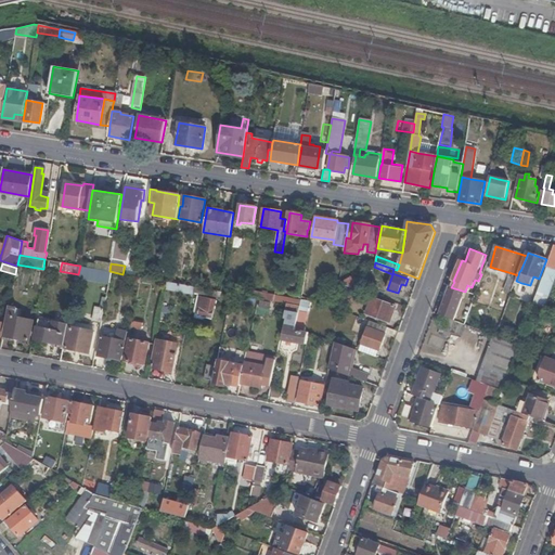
[(95,276),(97,269),(84,267),(80,266),(78,274),(95,276)]
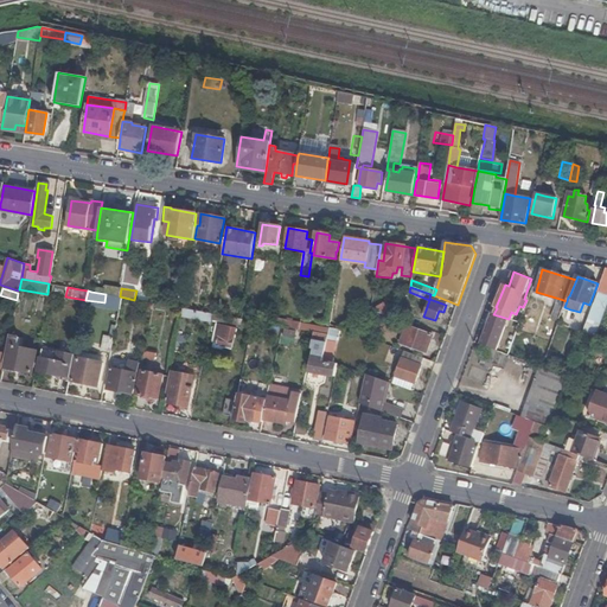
[(582,336),(594,340),(606,304),(606,294),(598,292),(582,336)]
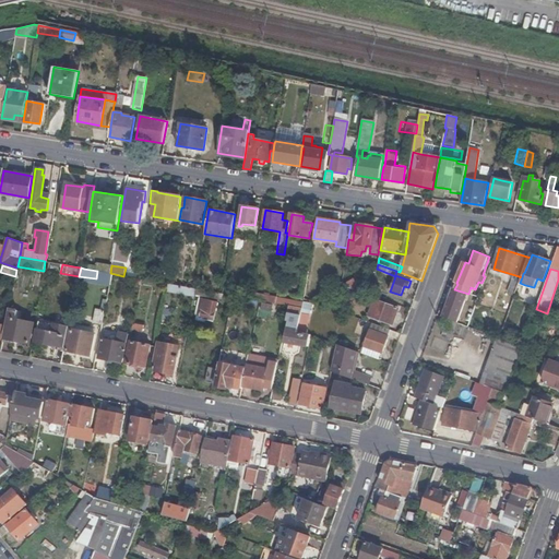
[(509,294),(515,296),(520,283),(522,277),(515,275),(509,294)]
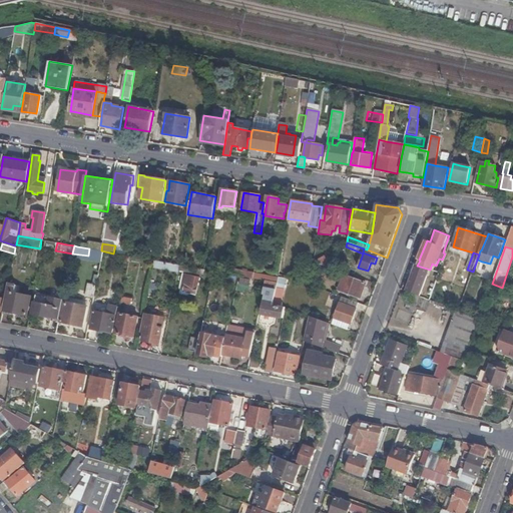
[(130,257),(126,255),(117,253),(116,260),(129,263),(130,257)]
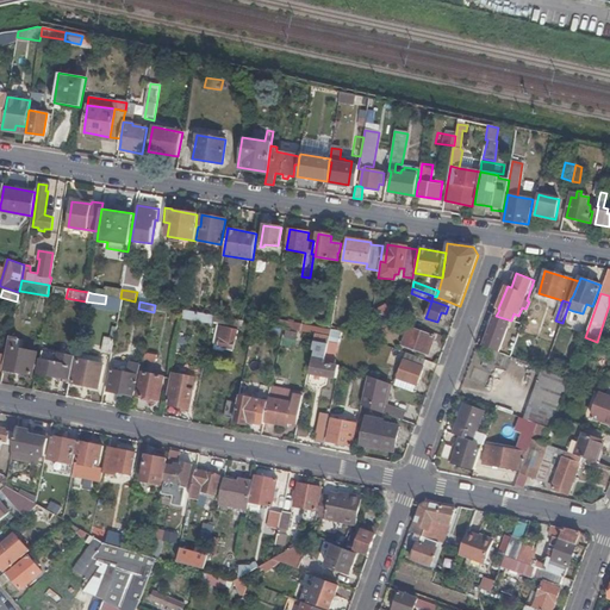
[(373,312),(380,315),(396,319),(399,310),(385,305),(372,312),(373,312)]
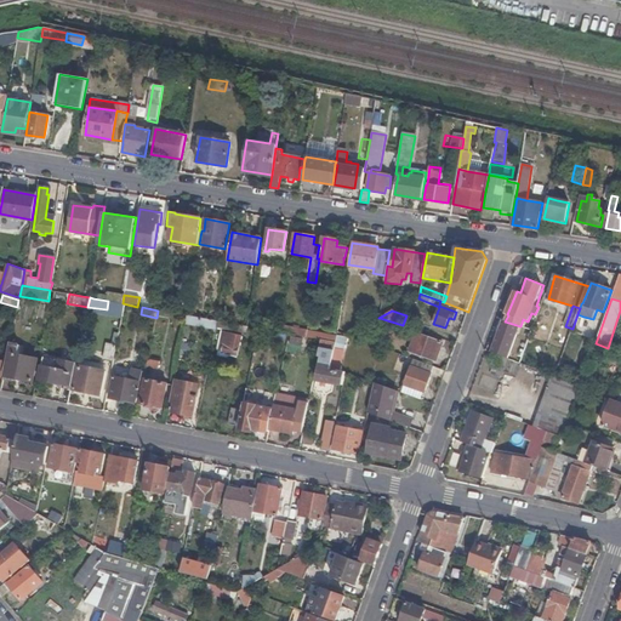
[(216,330),(216,328),(217,320),(187,315),(186,324),(216,330)]
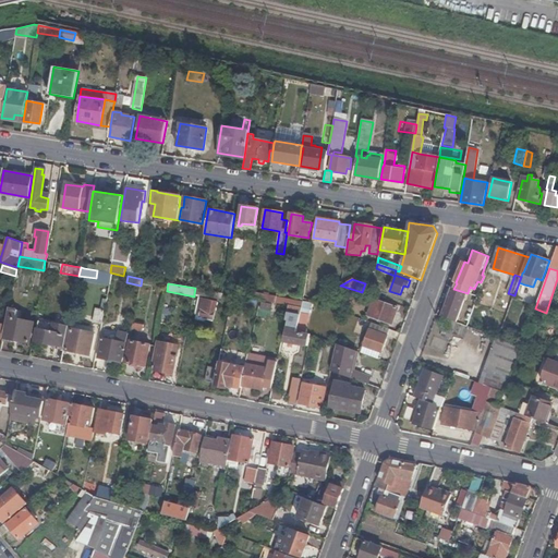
[(222,300),(223,293),(222,293),(195,288),(194,294),(222,300)]
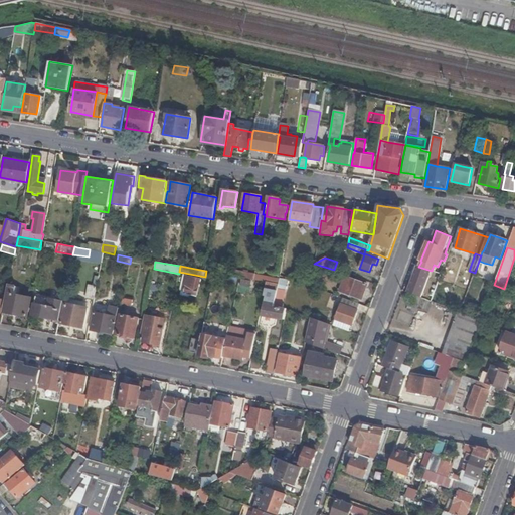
[(338,276),(340,272),(334,270),(321,266),(320,270),(338,276)]
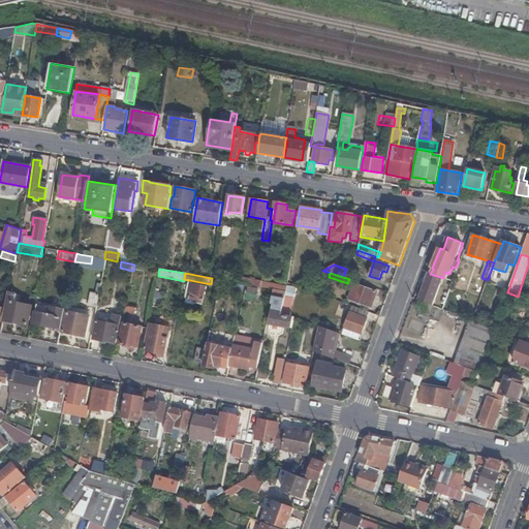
[(261,281),(237,277),(236,283),(245,284),(260,287),(261,281)]
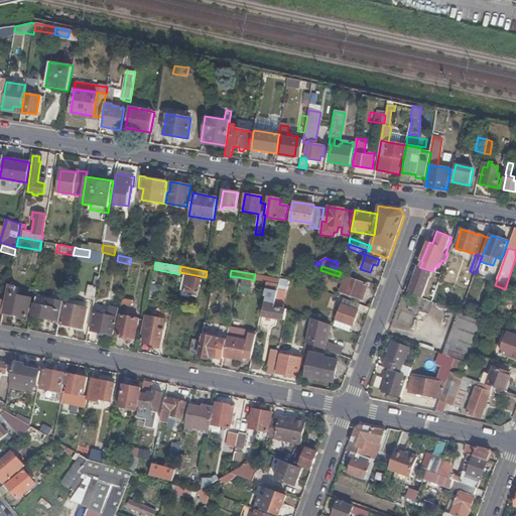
[(254,280),(267,282),(279,284),(280,279),(255,274),(254,280)]
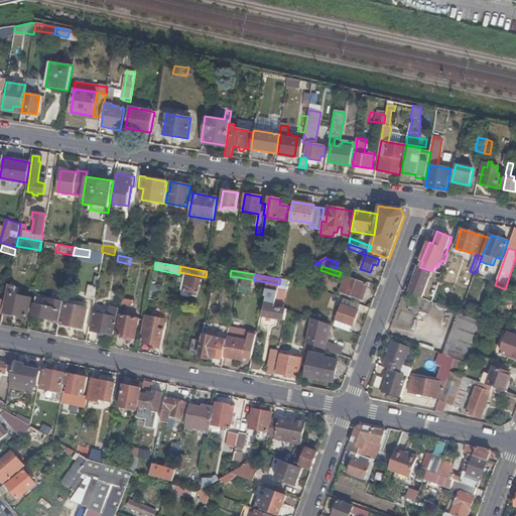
[(435,288),(437,280),(422,275),(417,290),(425,293),(427,286),(435,288)]
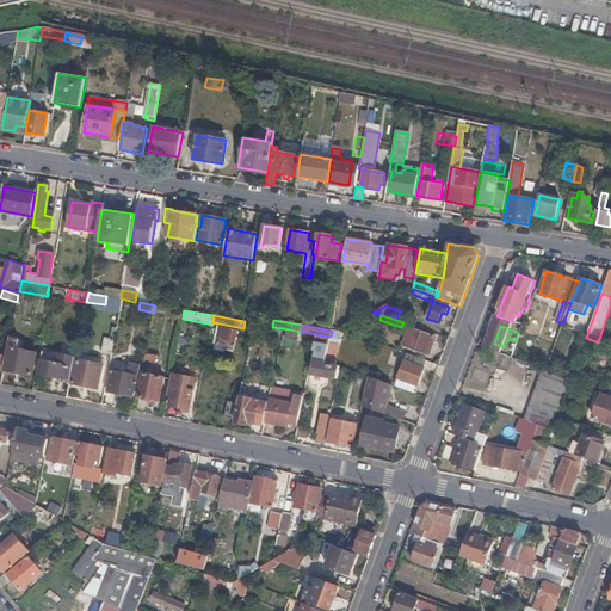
[(234,352),(238,331),(218,327),(214,350),(226,352),(226,351),(234,352)]
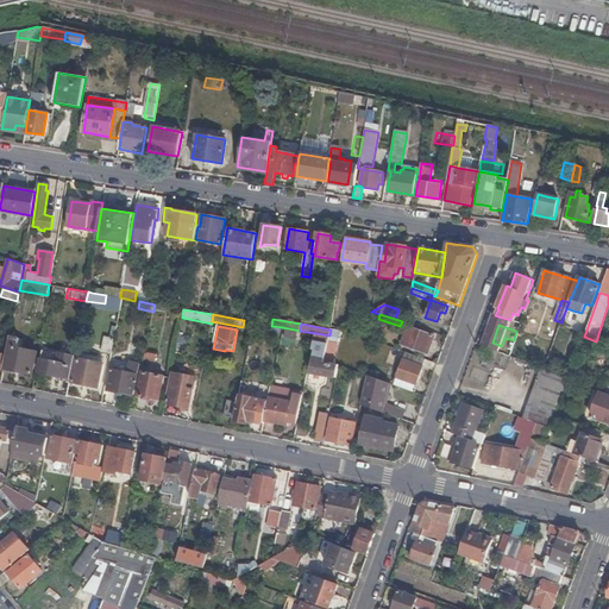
[(427,355),(433,336),(408,327),(402,345),(427,355)]
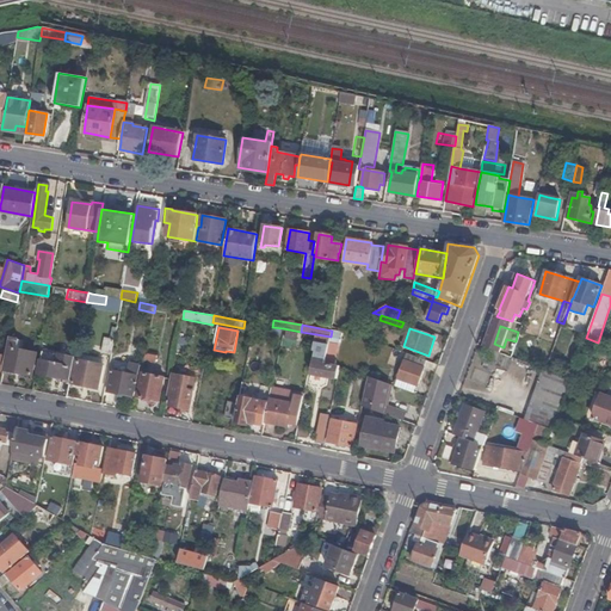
[(10,337),(4,370),(32,375),(36,352),(19,349),(20,339),(10,337)]
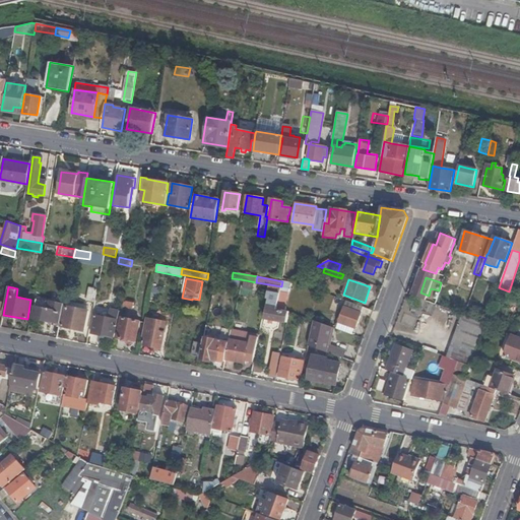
[(95,303),(99,289),(90,287),(87,302),(95,303)]
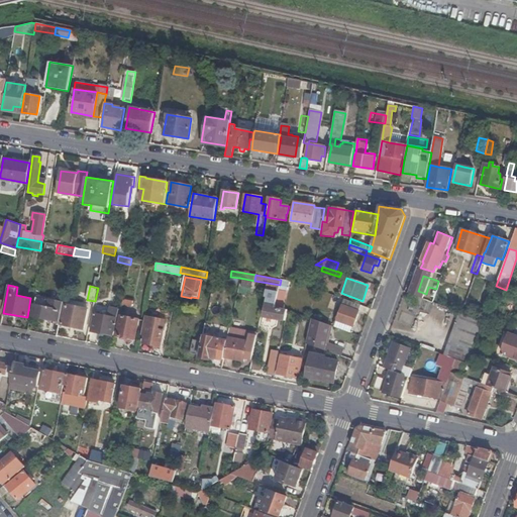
[(151,286),(149,296),(159,298),(160,288),(151,286)]
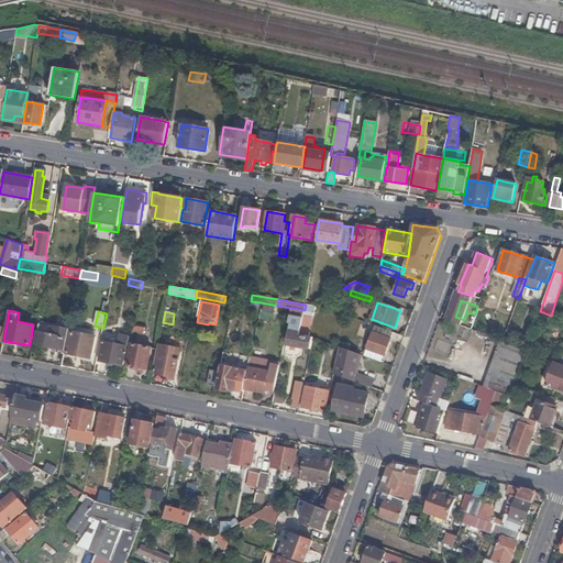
[(286,344),(311,349),(313,338),(299,334),(300,332),(301,323),(296,322),(295,331),(289,330),(286,344)]
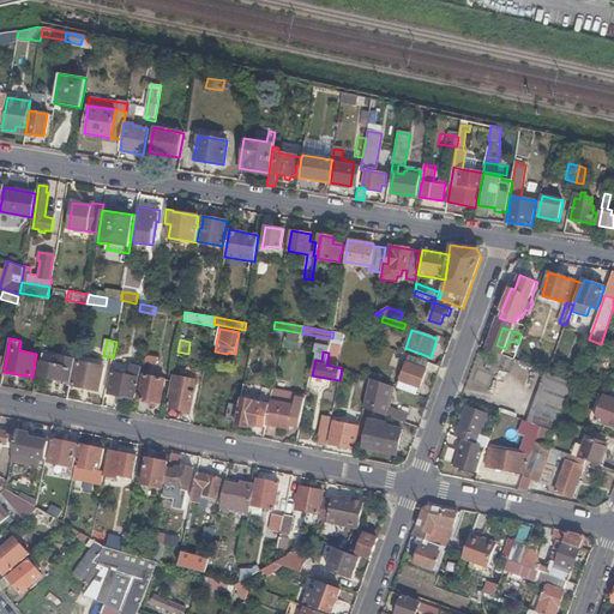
[(71,384),(76,359),(60,355),(58,365),(42,362),(40,375),(61,379),(60,383),(71,384)]
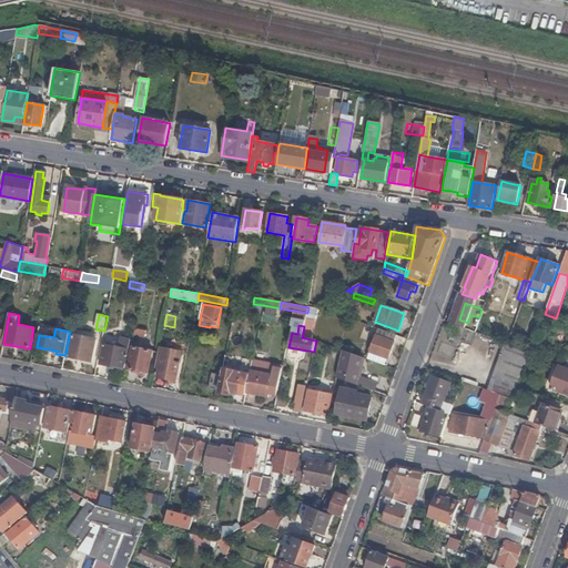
[(366,359),(386,366),(397,336),(377,328),(366,359)]
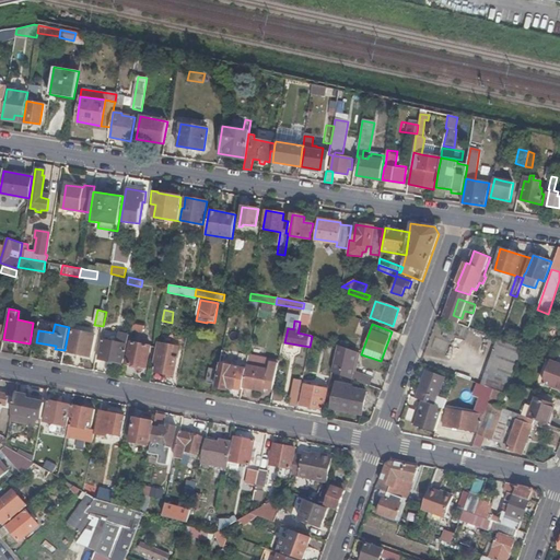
[(91,356),(95,335),(71,330),(67,351),(91,356)]
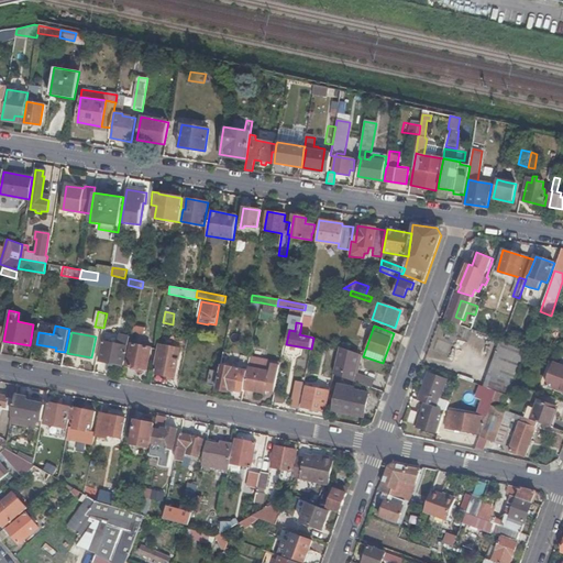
[(123,365),(128,338),(118,335),(117,344),(103,341),(100,360),(123,365)]
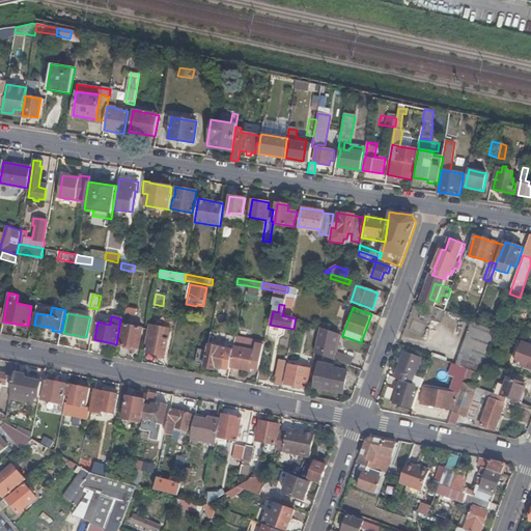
[(479,373),(483,362),(496,329),(474,322),(473,320),(457,365),(468,369),(479,373)]
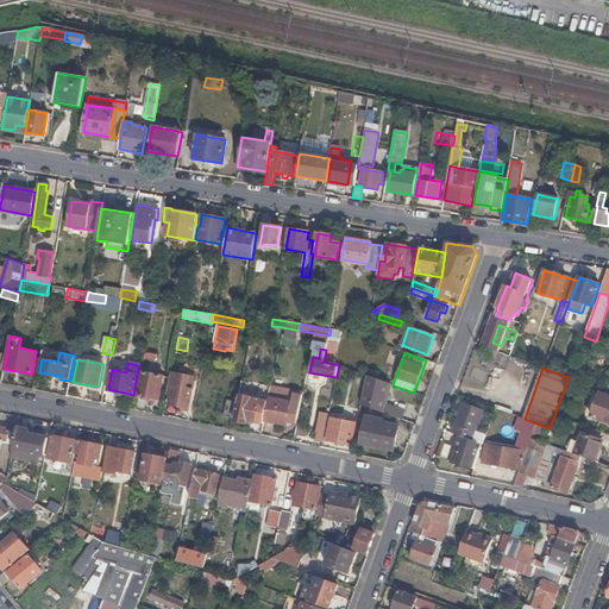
[(159,400),(164,376),(143,371),(138,395),(159,400)]
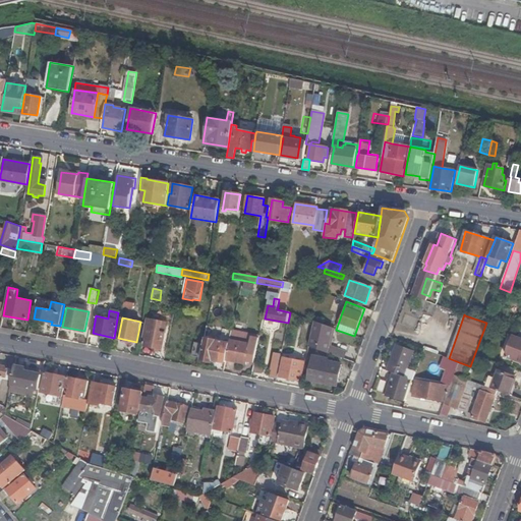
[(147,320),(142,338),(147,339),(146,346),(155,348),(155,350),(158,351),(159,349),(162,349),(165,333),(162,332),(164,323),(147,320)]
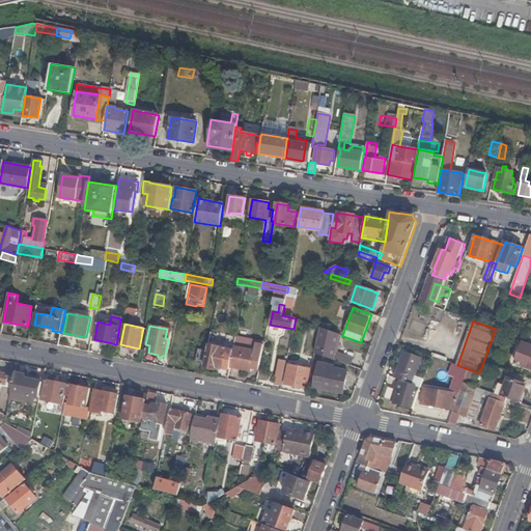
[(328,336),(320,333),(316,350),(335,355),(339,339),(339,337),(329,334),(328,336)]
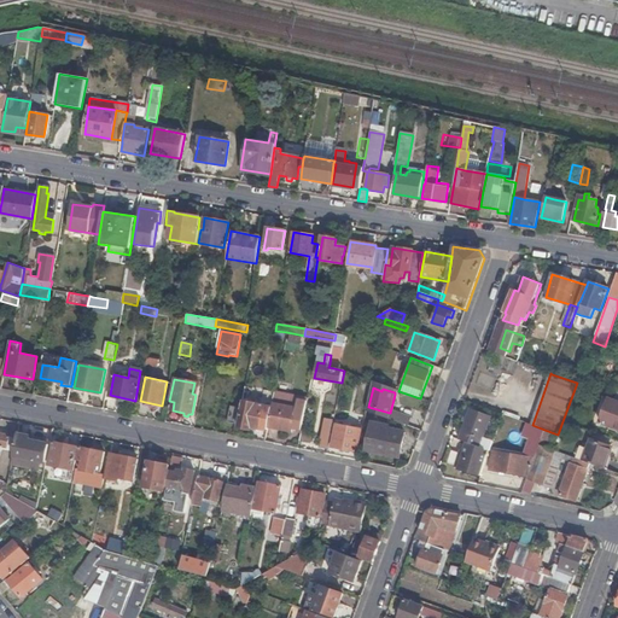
[(308,398),(275,391),(272,407),(268,427),(291,431),(292,429),(301,430),(308,398)]
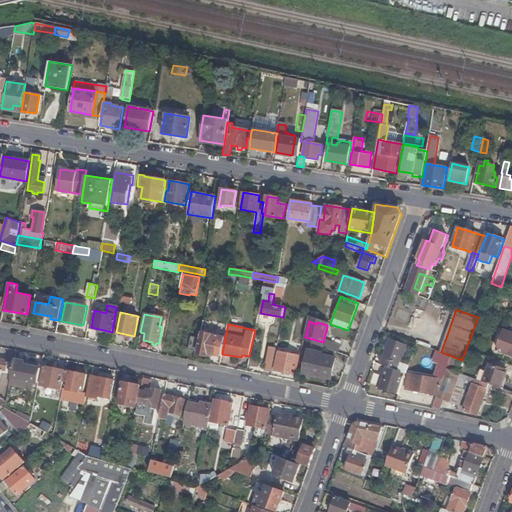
[(511,355),(511,325),(509,332),(504,330),(497,350),(511,355)]
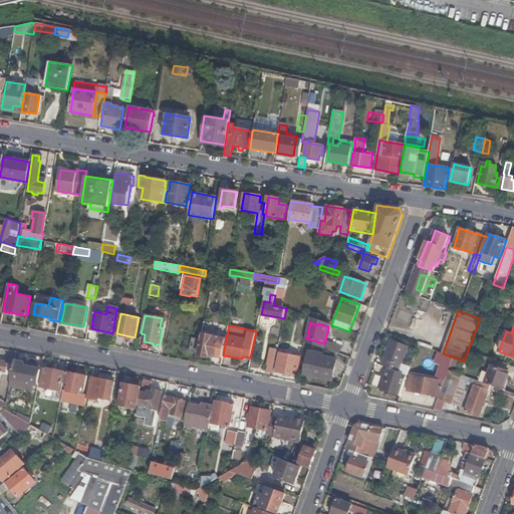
[(211,355),(222,357),(223,355),(226,338),(203,334),(199,355),(210,357),(211,355)]
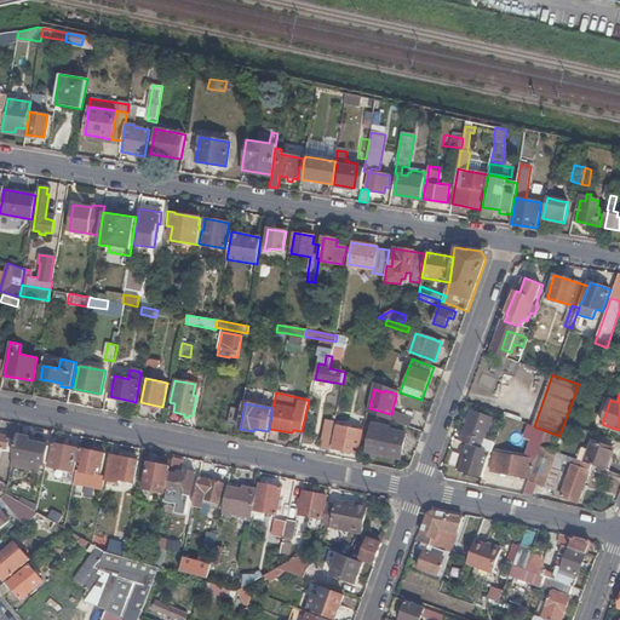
[(228,424),(239,425),(242,409),(231,408),(228,424)]
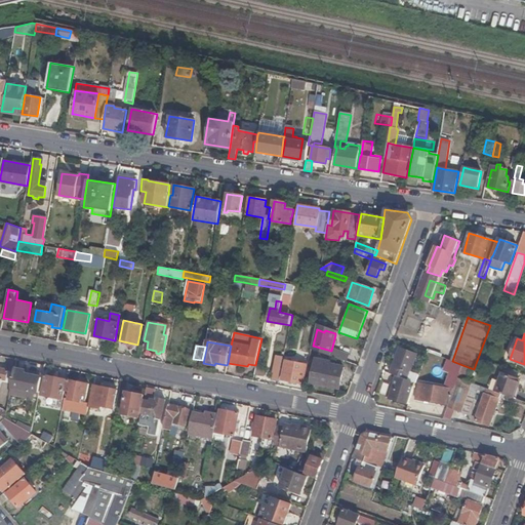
[(394,368),(391,374),(397,376),(403,378),(405,372),(410,374),(416,355),(399,349),(393,368),(394,368)]
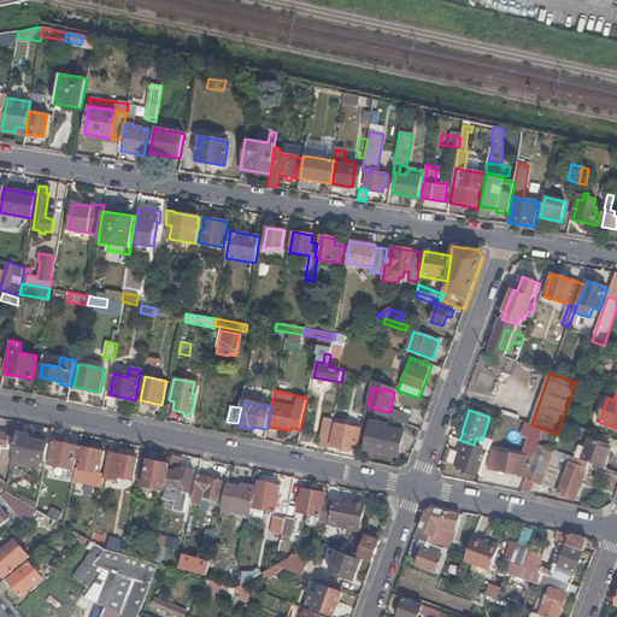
[(393,419),(413,428),(417,419),(395,412),(393,419)]
